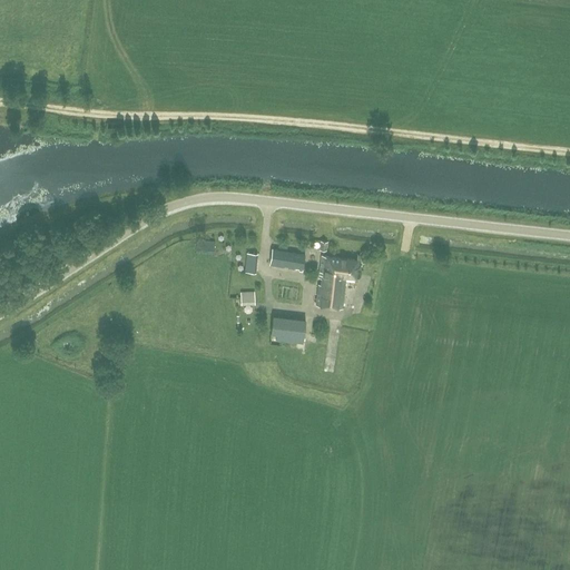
[(215,254),(215,241),(197,241),(197,253),(215,254)]
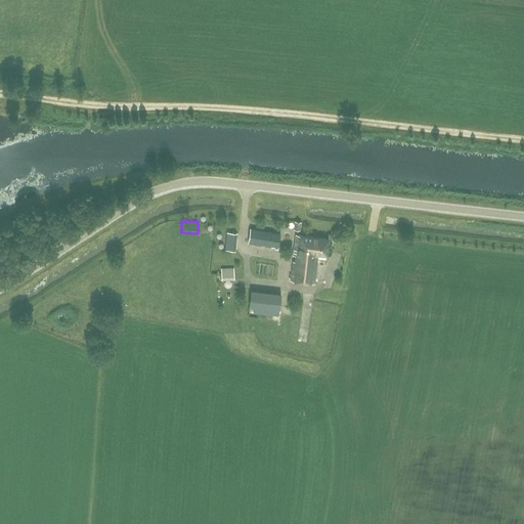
[(278,248),(280,233),(250,228),(248,244),(261,247),(261,245),(278,248)]
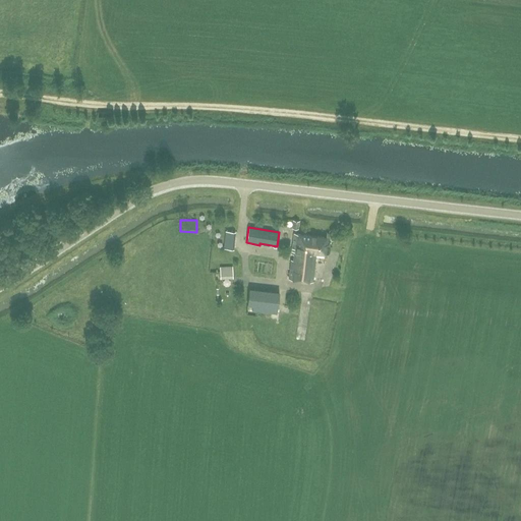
[(225,231),(224,248),(235,249),(236,232),(225,231)]
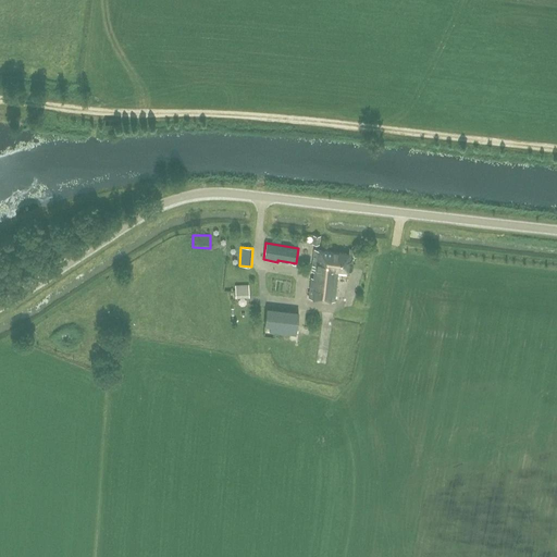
[(347,271),(349,254),(314,249),(311,271),(314,272),(313,277),(311,277),(309,298),(335,301),(338,270),(347,271)]
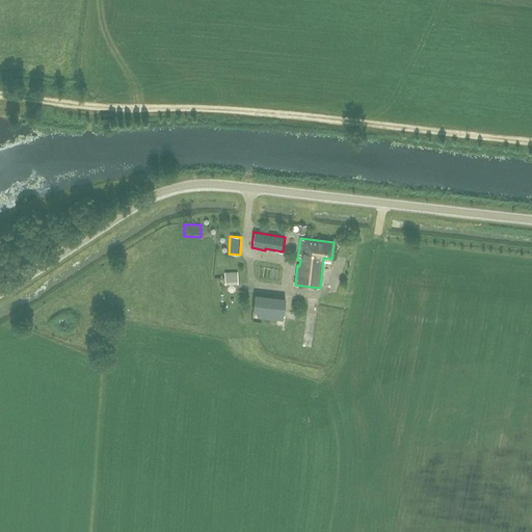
[(48,253),(35,259),(37,263),(50,257),(48,253)]
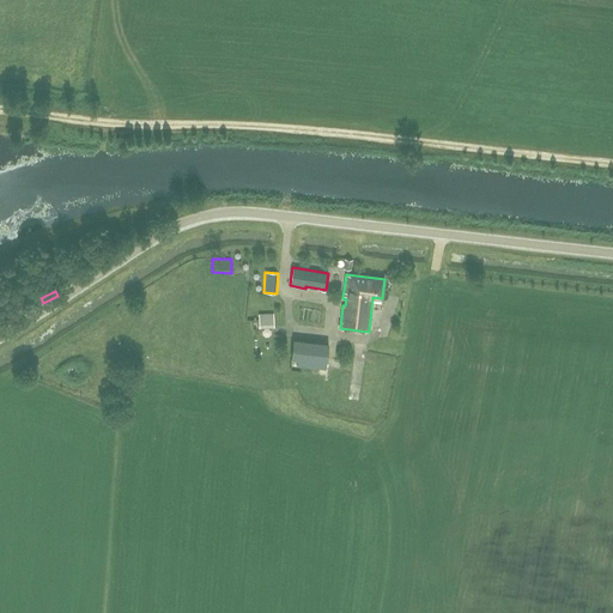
[(260,327),(274,326),(274,313),(259,313),(260,327)]
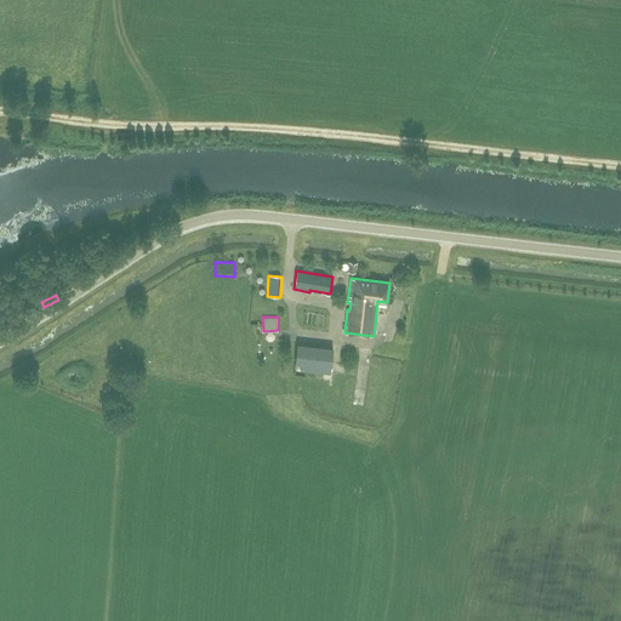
[(330,375),(334,347),(296,342),(294,364),(302,365),(301,371),(306,372),(306,377),(313,377),(313,372),(330,375)]
